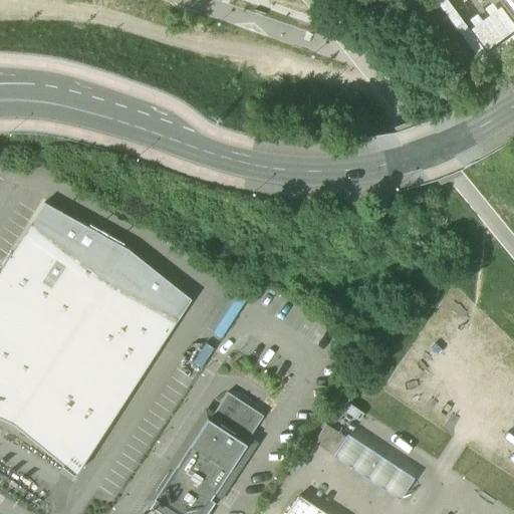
[(513,0),(492,0),(513,29),(513,0)]
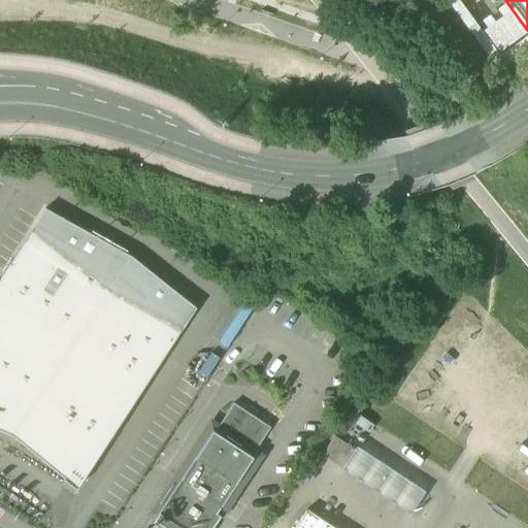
[(44,209),(0,276),(0,431),(10,436),(76,488),(196,308),(132,257),(44,209)]
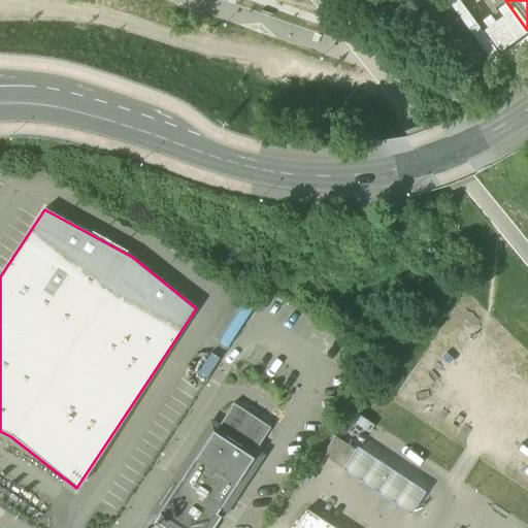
[(233,403),(215,432),(251,456),(270,427),(233,403)]
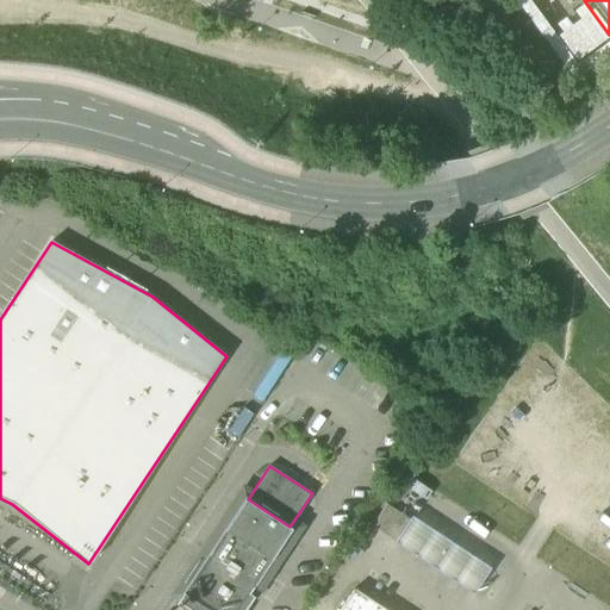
[(237,510),(217,542),(213,540),(206,549),(210,552),(200,566),(198,564),(184,585),(187,587),(184,592),(211,609),(244,609),(248,604),(249,604),(254,596),(249,593),(292,528),(290,527),(248,499),(246,498),(244,500),(241,498),(235,508),(237,510)]
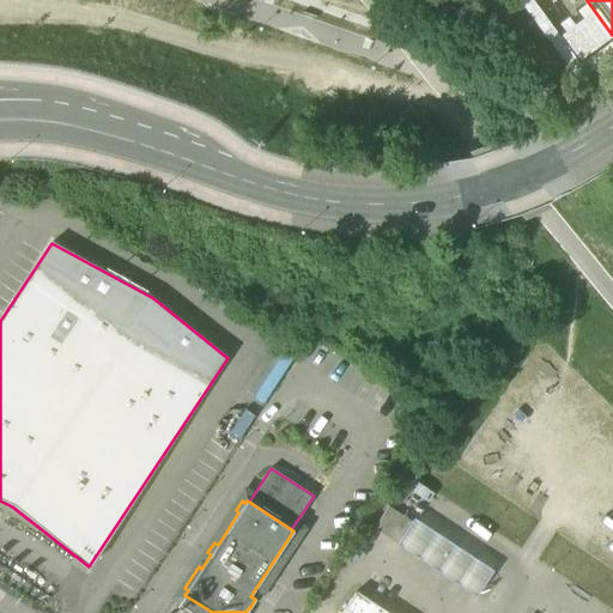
[(412,521),(388,505),(374,528),(396,542),(412,521)]
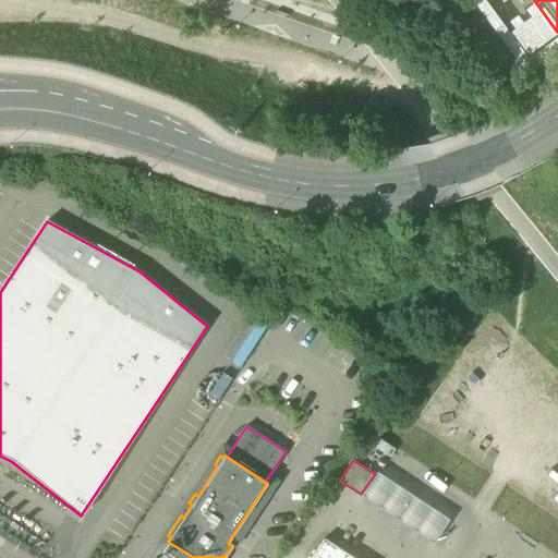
[(447,520),(376,473),(363,494),(434,540),(447,520)]
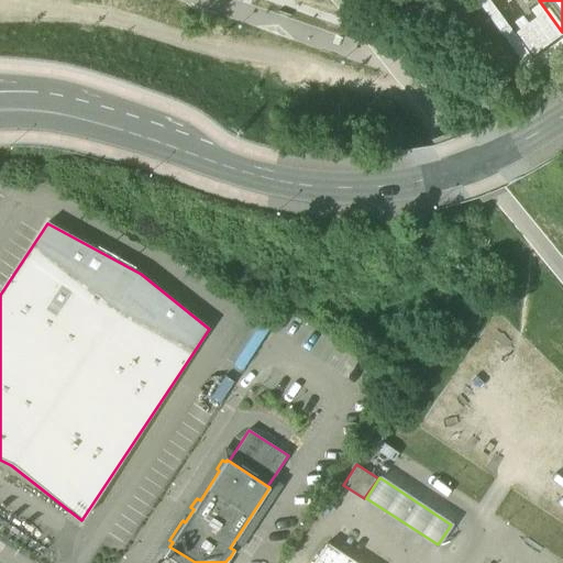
[(357,562),(327,543),(313,562),(357,562)]
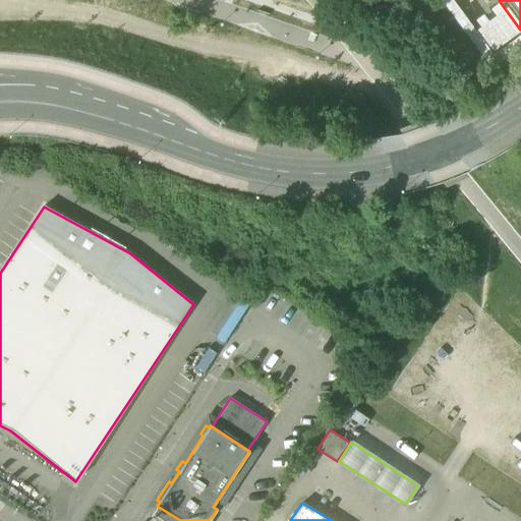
[(180,520),(157,506),(152,513),(163,520),(180,520)]
